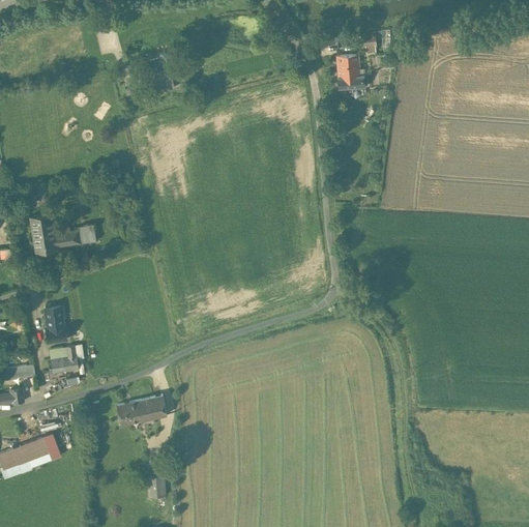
[(343,26),(325,30),(326,35),(327,46),(335,44),(335,45),(339,44),(346,41),(345,36),(343,26)]
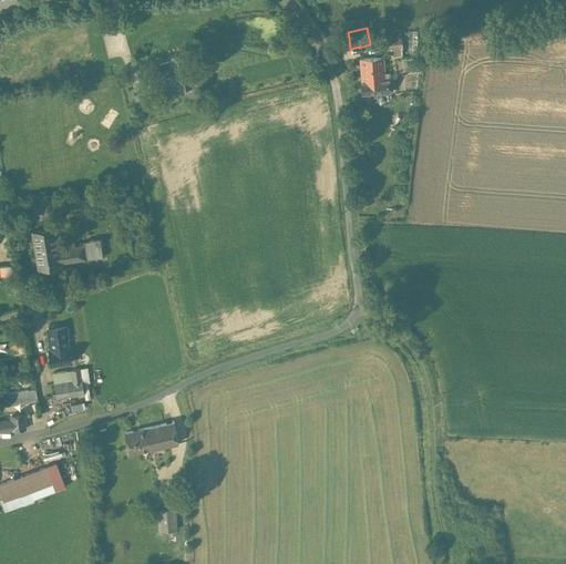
[(387,38),(386,38),(388,54),(390,53),(391,59),(393,58),(399,58),(398,52),(402,52),(400,36),(387,38)]
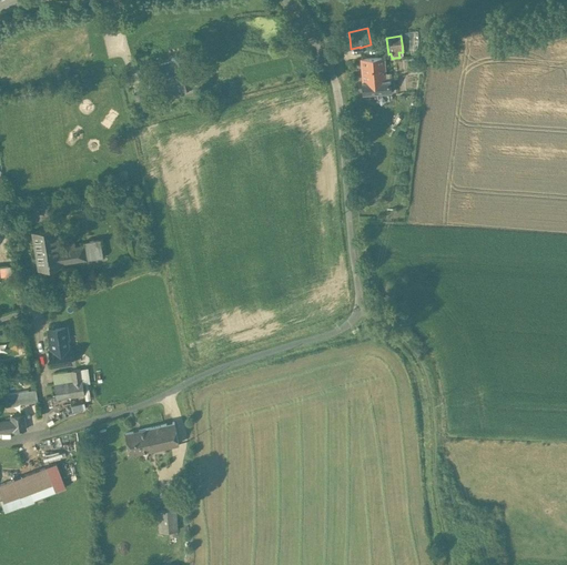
[(183,57),(170,60),(179,90),(179,91),(192,88),(183,57)]
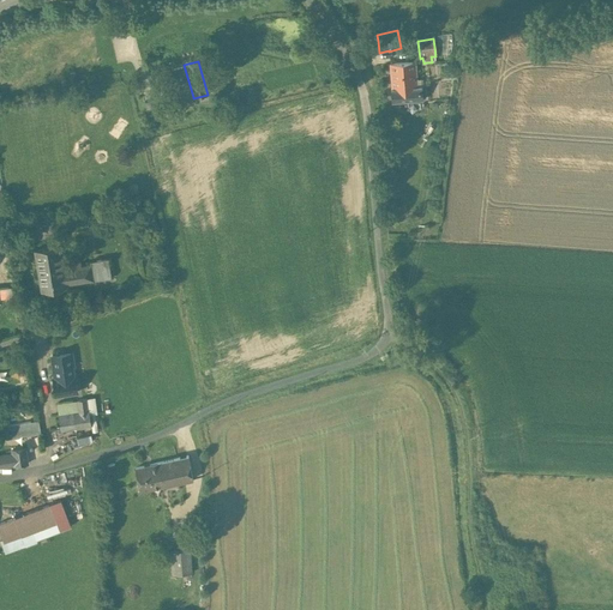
[(414,65),(389,67),(391,92),(390,92),(391,104),(392,104),(392,103),(401,103),(401,108),(408,108),(407,102),(420,101),(420,102),(421,102),(420,90),(416,90),(414,65)]
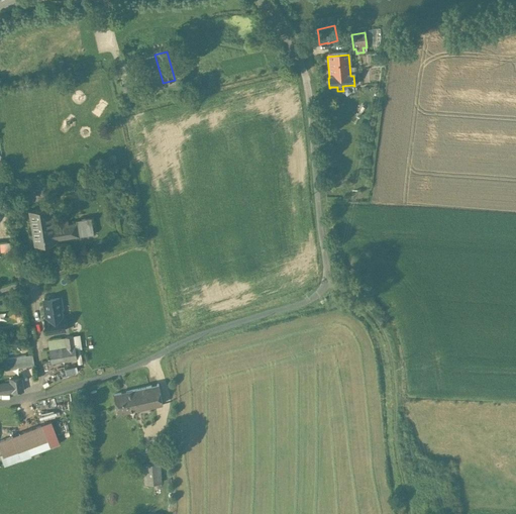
[(156,58),(145,61),(152,85),(163,82),(156,58)]
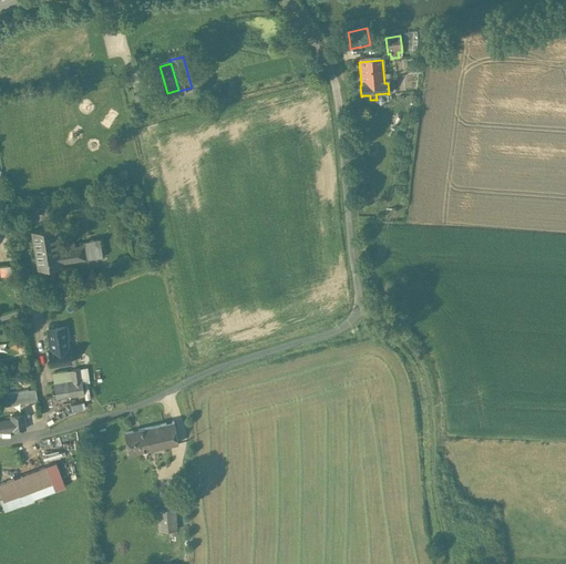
[(146,93),(132,96),(134,110),(148,106),(146,93)]
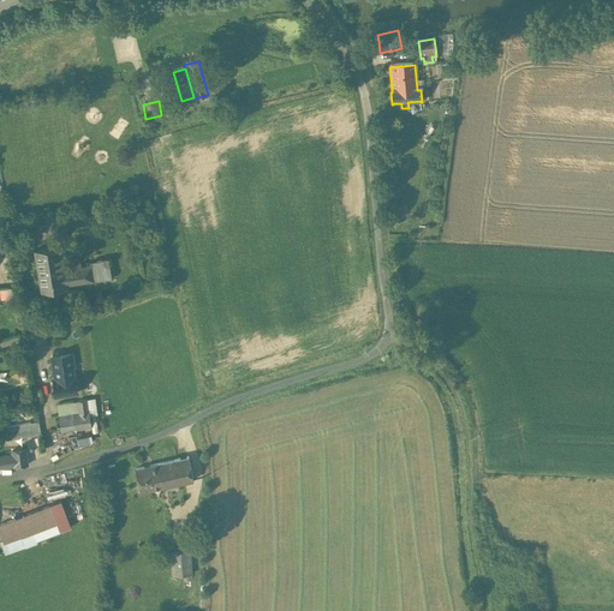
[(59,249),(34,252),(41,294),(66,289),(65,287),(93,283),(90,268),(89,268),(63,273),(59,249)]
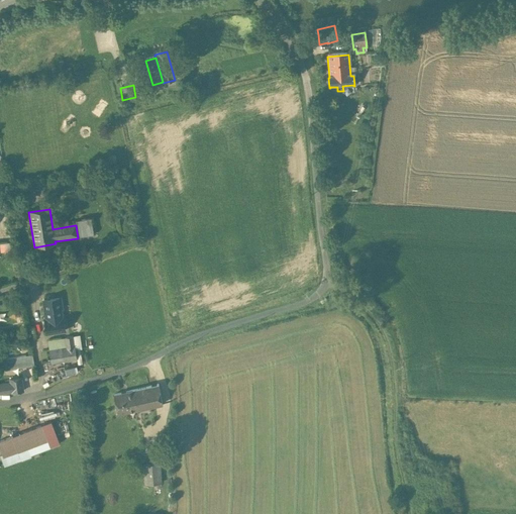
[(90,222),(75,224),(75,225),(76,225),(78,238),(92,235),(90,222)]
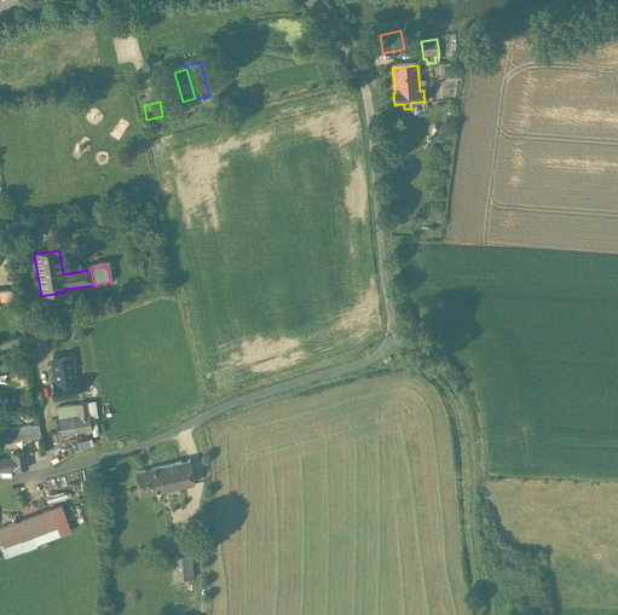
[(399,355),(392,357),(392,358),(394,365),(400,364),(403,363),(400,354),(399,355)]
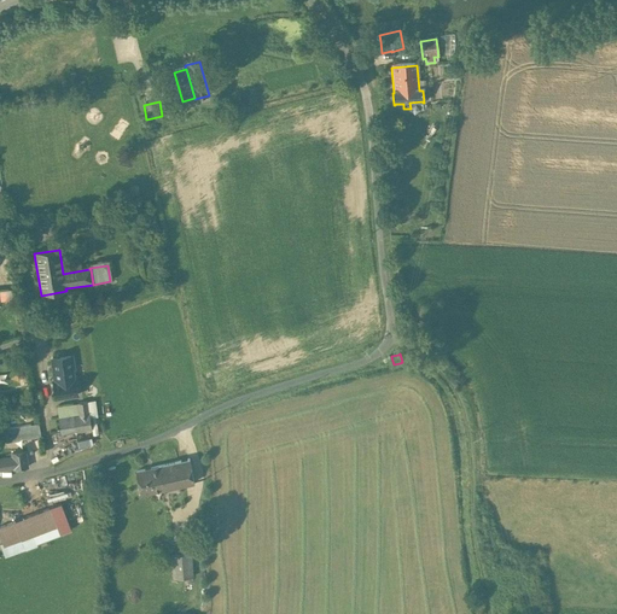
[(76,398),(74,380),(53,384),(56,401),(76,398)]
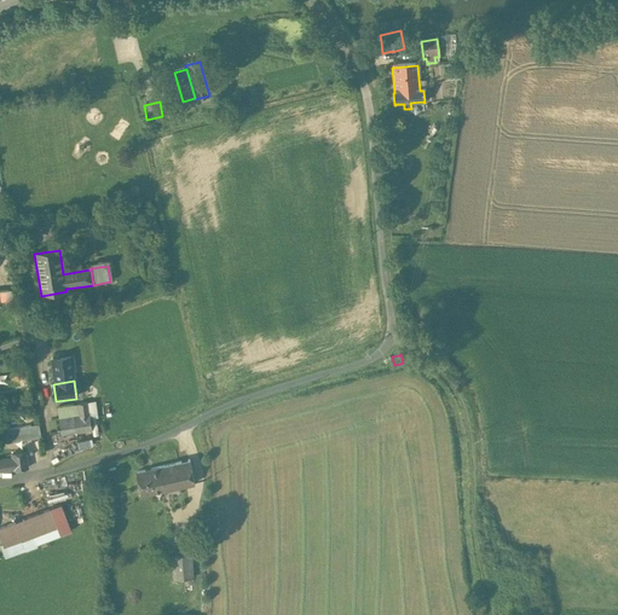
[(88,418),(86,405),(78,406),(79,419),(81,434),(91,433),(88,418)]
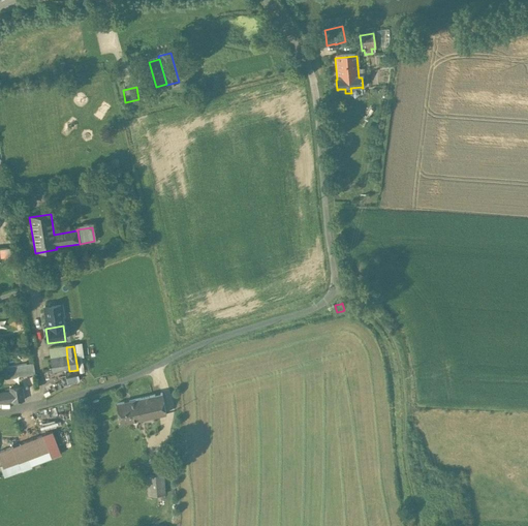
[(63,358),(50,360),(52,374),(69,371),(67,359),(63,360),(63,358)]
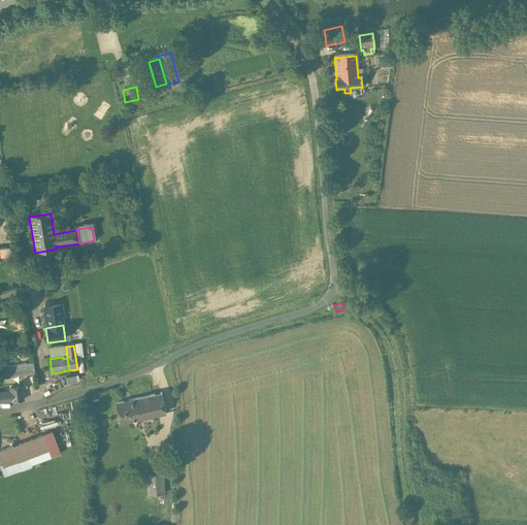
[(32,365),(3,369),(5,381),(34,376),(32,365)]
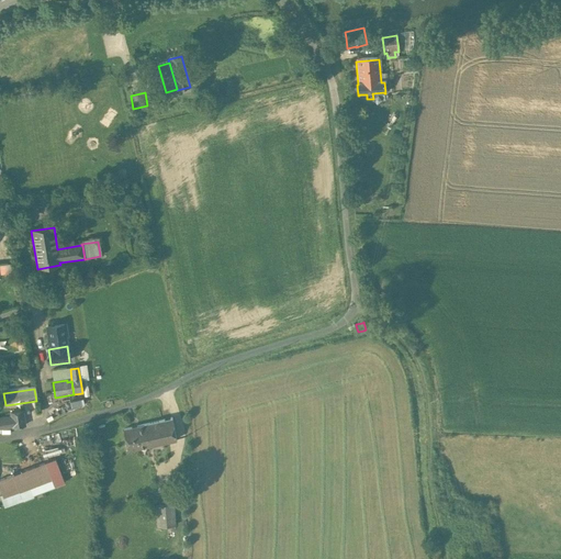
[(10,418),(0,420),(0,431),(12,428),(12,429),(25,427),(22,413),(10,415),(10,418)]
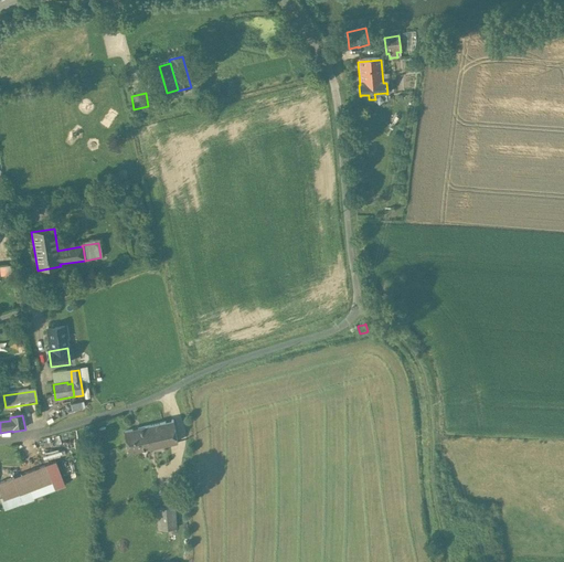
[(173,423),(124,433),(128,455),(177,444),(173,423)]
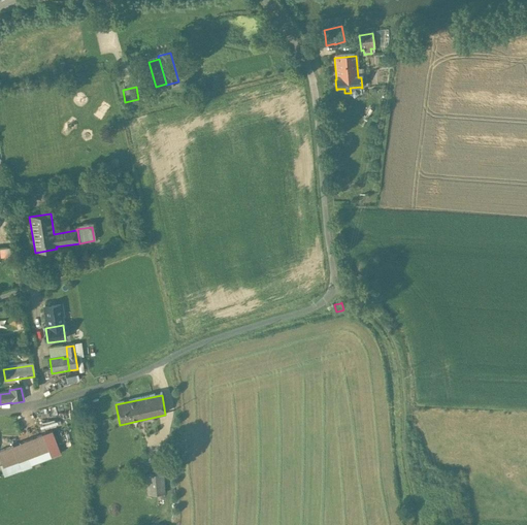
[(41,436),(12,448),(17,460),(28,457),(29,459),(47,452),(41,436)]
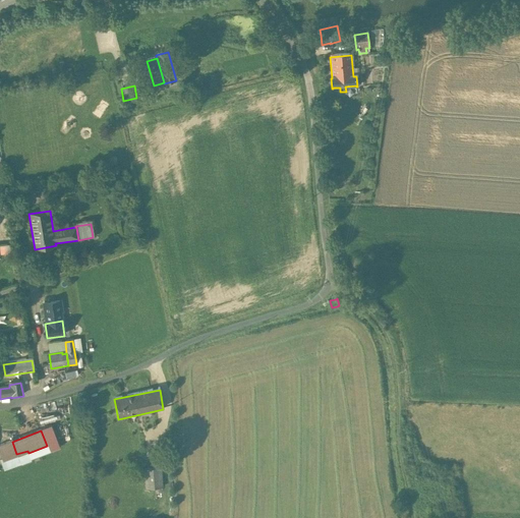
[(12,442),(0,446),(0,457),(1,460),(16,454),(12,442)]
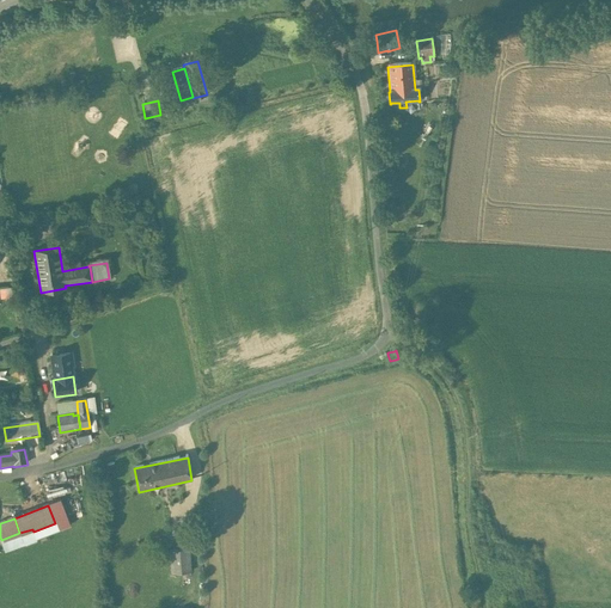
[(1,540),(0,540),(0,544),(4,553),(36,541),(34,532),(32,529),(19,533),(1,540)]
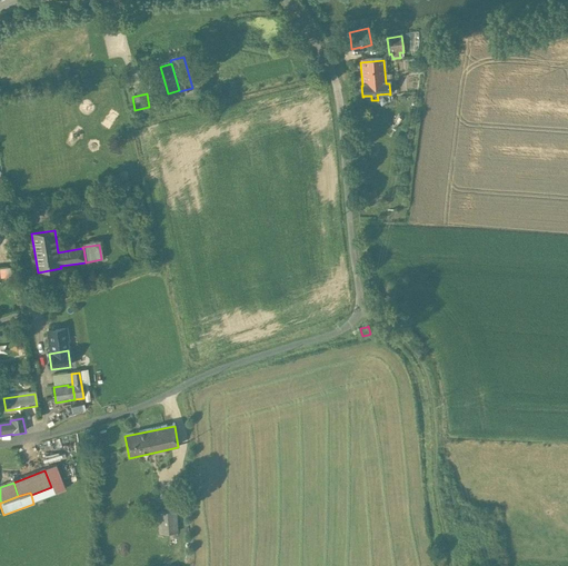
[(176,513),(158,514),(159,536),(177,535),(177,524),(176,513)]
